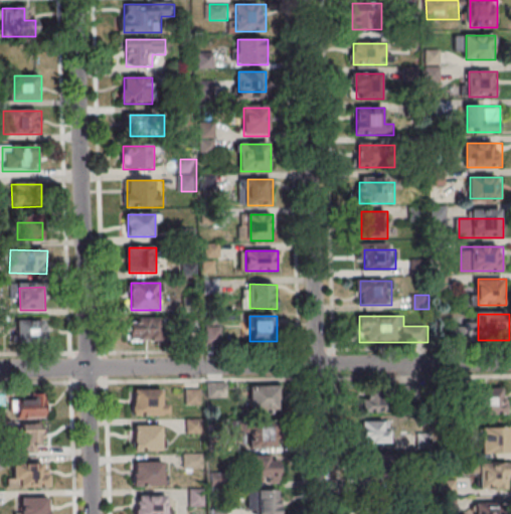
[(163,341),(163,320),(132,320),(132,341),(163,341)]
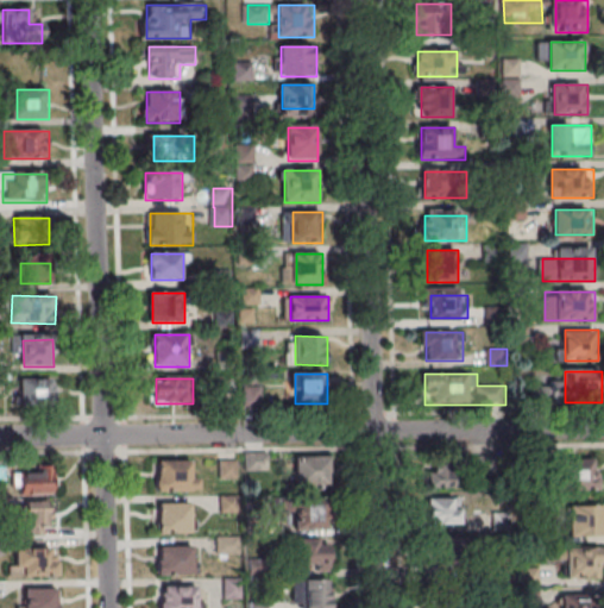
[(21,380),(21,407),(56,407),(56,380),(21,380)]
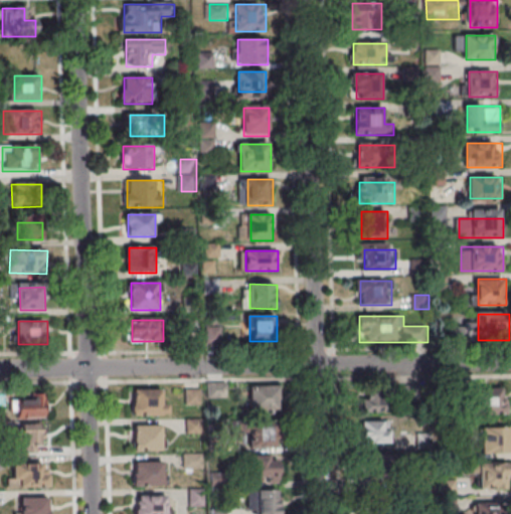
[(229,384),(210,384),(210,397),(229,397),(229,384)]
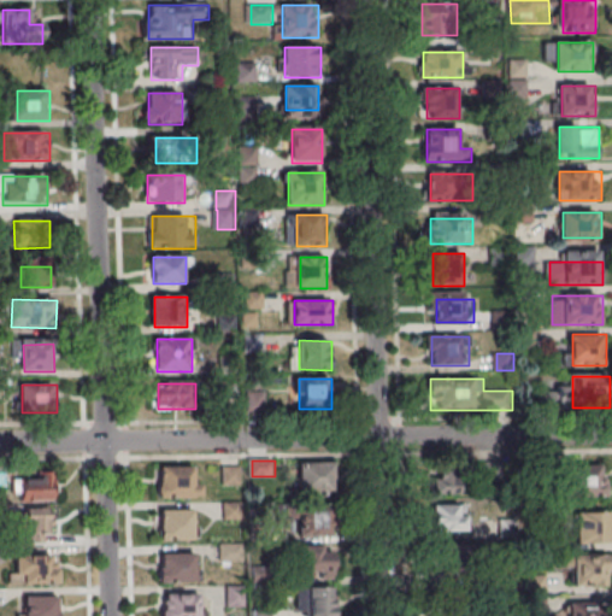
[(336,464),(302,464),(302,496),(336,496),(336,464)]
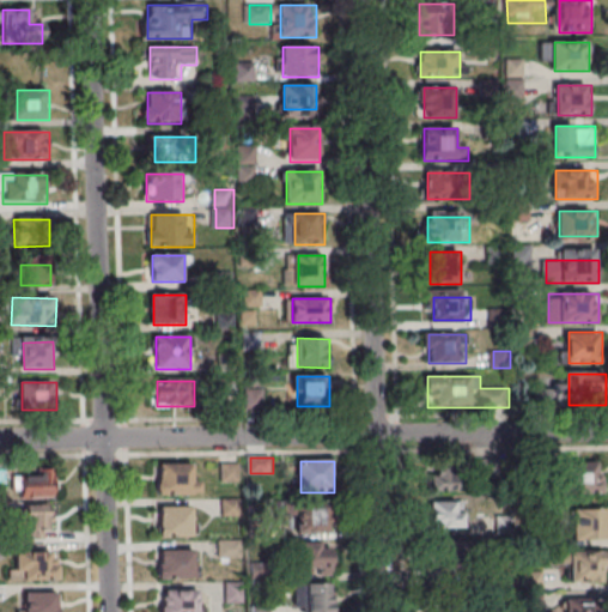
[(572,462),(572,495),(605,495),(605,462),(572,462)]
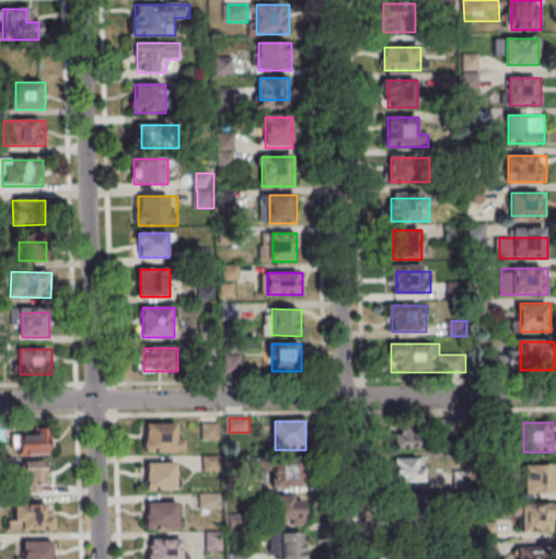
[(147,452),(183,452),(183,424),(147,424),(147,452)]
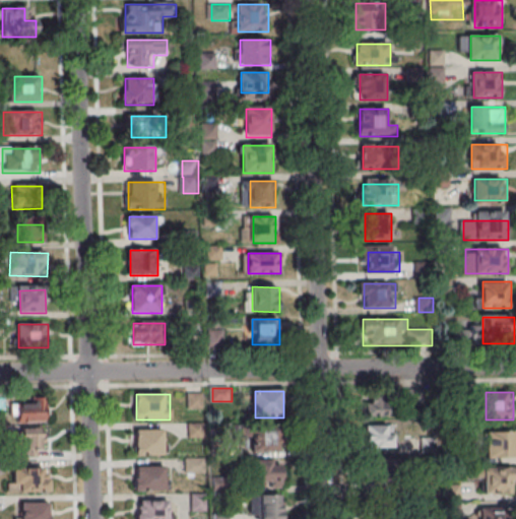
[(191,408),(205,408),(205,394),(191,394),(191,408)]
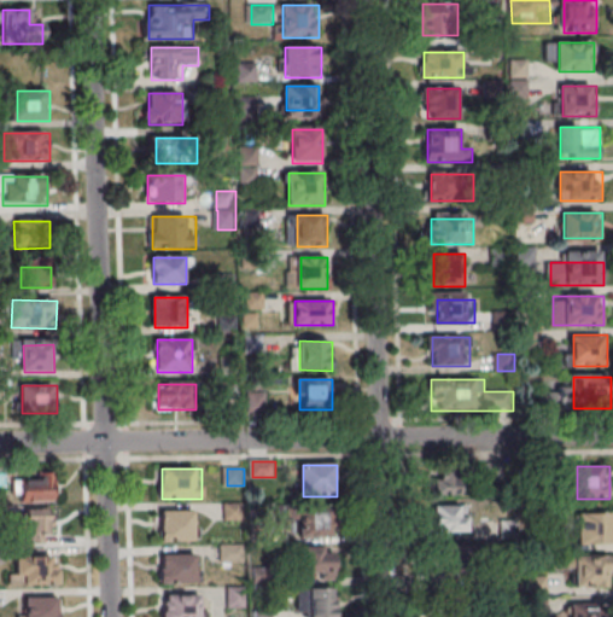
[(435,495),(470,495),(470,470),(435,470),(435,495)]
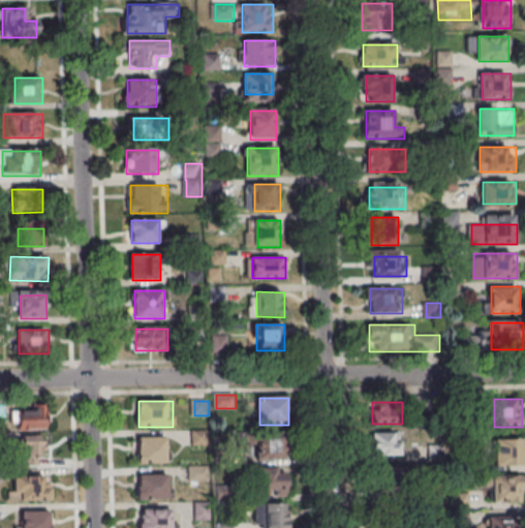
[(49,430),(49,409),(20,409),(20,430),(49,430)]
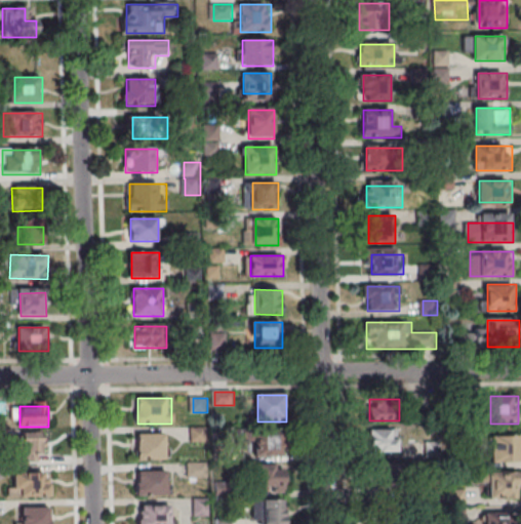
[(371,452),(399,452),(399,430),(371,430),(371,452)]
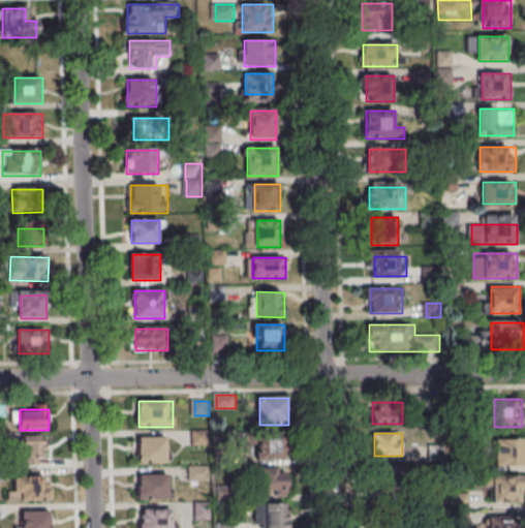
[(23,464),(47,464),(47,436),(23,436),(23,464)]
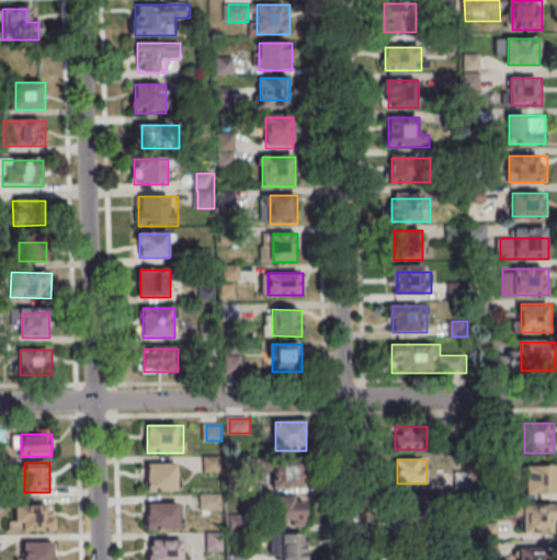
[(146,464),(146,491),(182,491),(182,464),(146,464)]
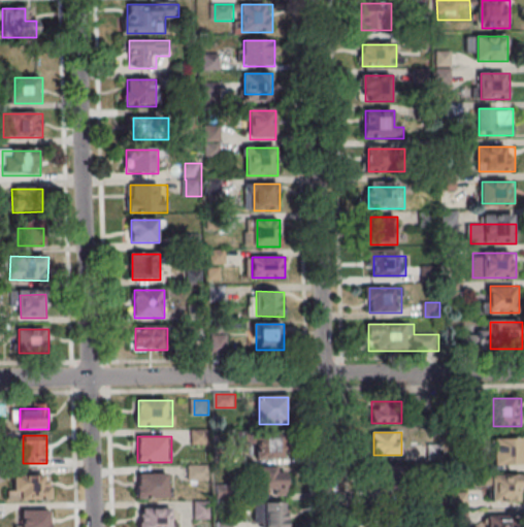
[(257,438),(257,459),(283,459),(283,438),(257,438)]
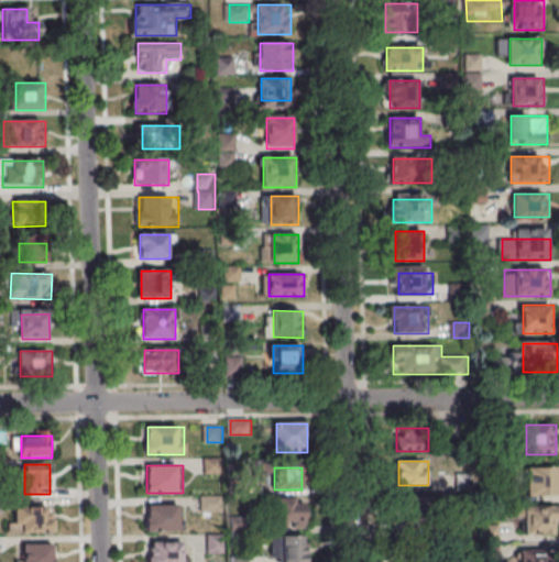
[(558,467),(529,467),(529,496),(558,496),(558,467)]
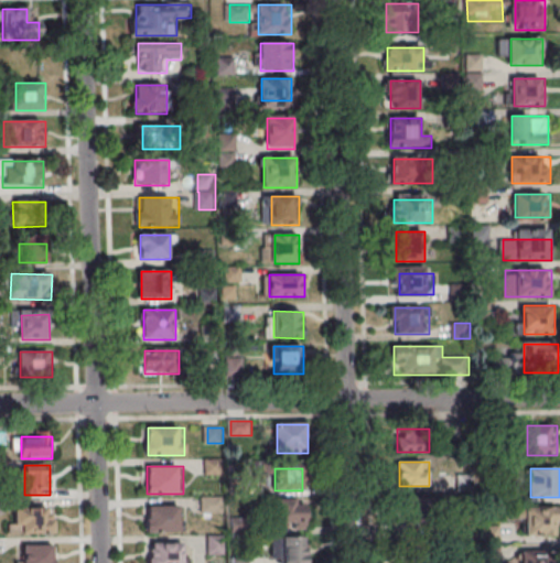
[(224,497),(205,497),(205,515),(224,515),(224,497)]
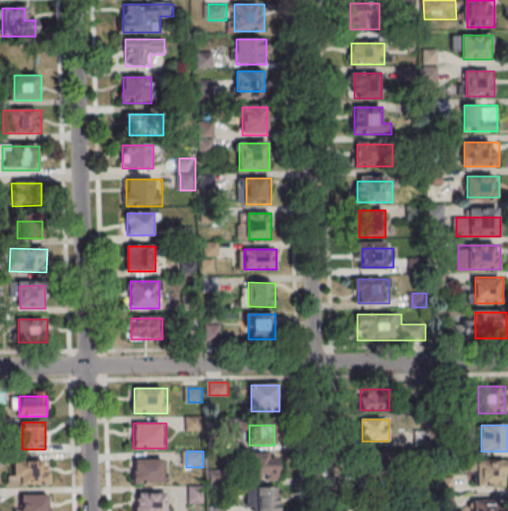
[(368,452),(368,474),(401,474),(401,452),(368,452)]
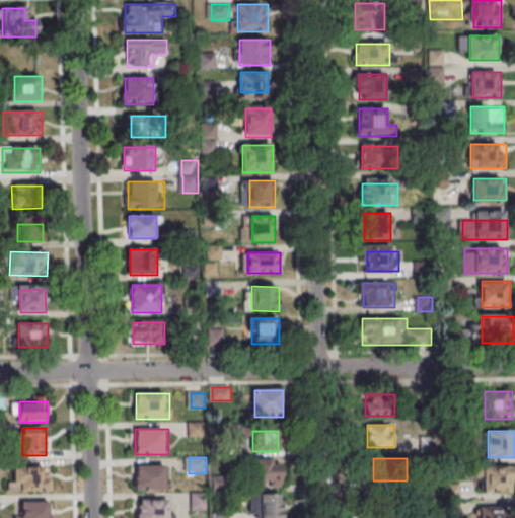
[(256,460),(256,484),(283,484),(283,460),(256,460)]
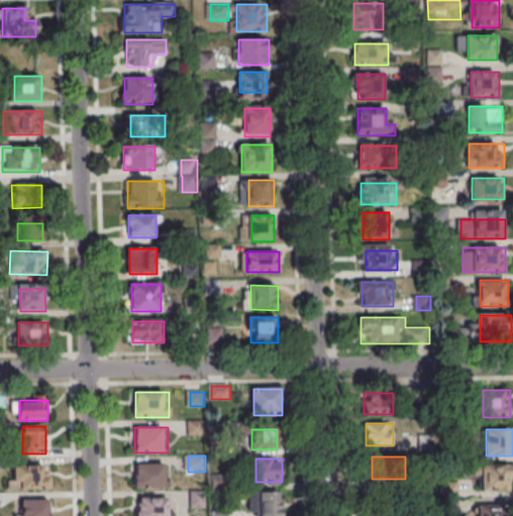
[(135,488),(169,488),(169,465),(135,465),(135,488)]
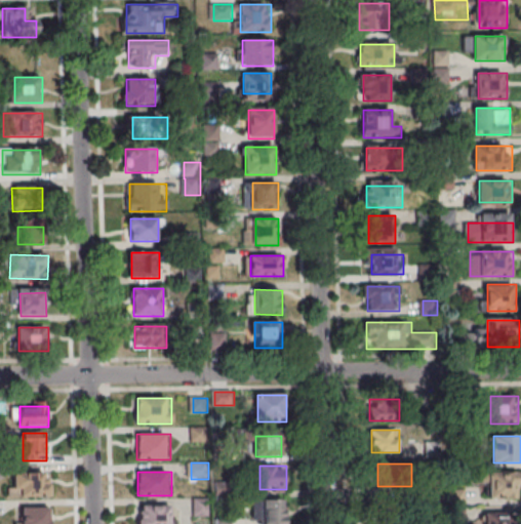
[(51,473),(11,473),(11,497),(51,497),(51,473)]
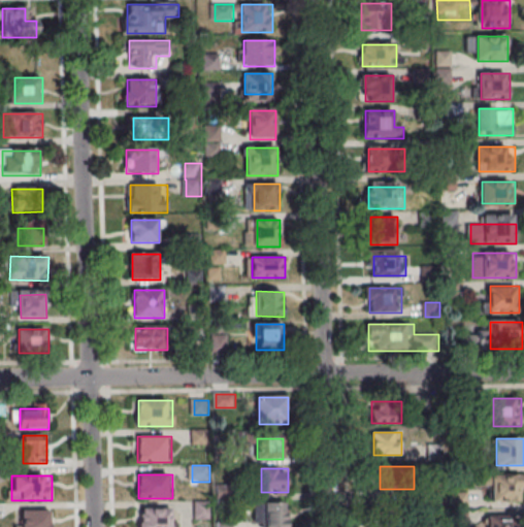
[(523,476),(495,475),(494,501),(523,502),(523,476)]
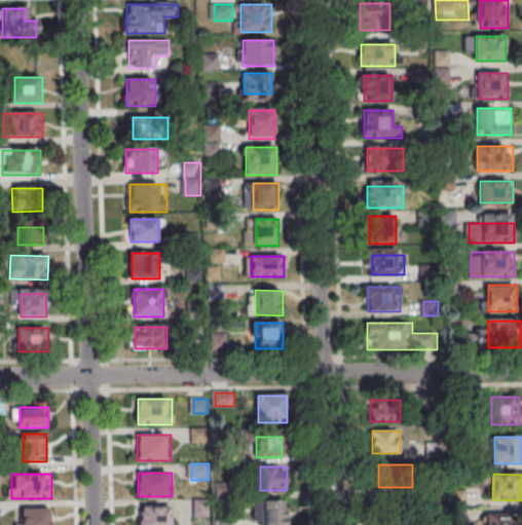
[(196,518),(211,518),(211,500),(195,500),(196,518)]
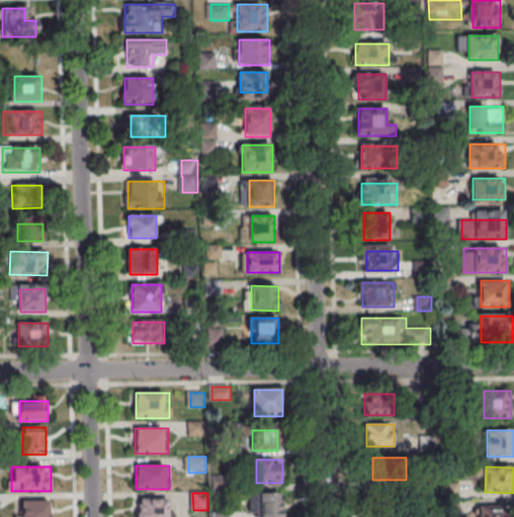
[(282,516),(283,494),(261,494),(261,516),(282,516)]
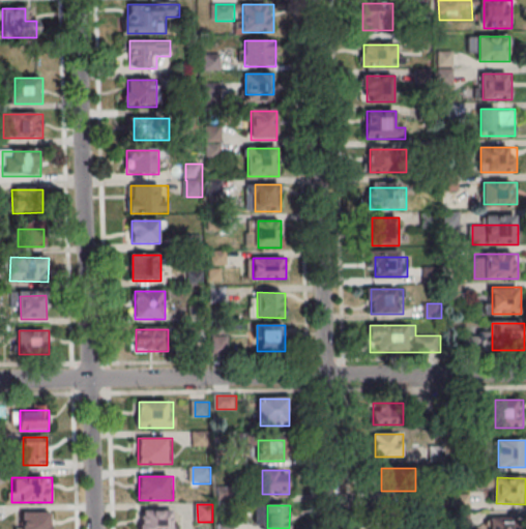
[(176,528),(176,510),(141,510),(140,528),(176,528)]
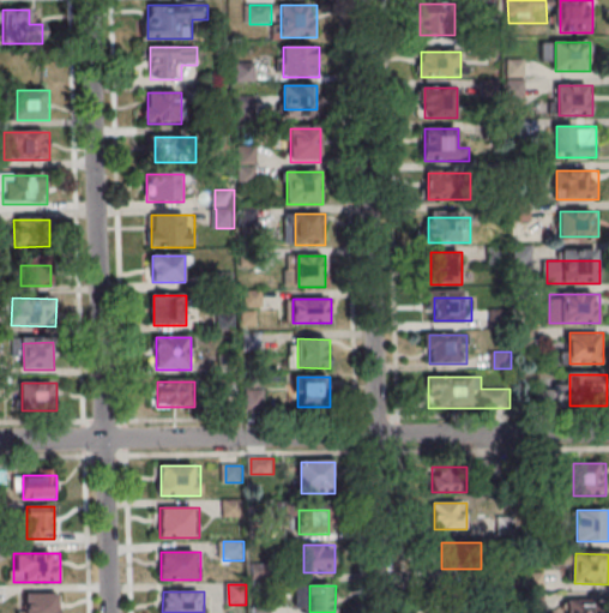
[(60,612),(61,594),(23,594),(22,612),(60,612)]
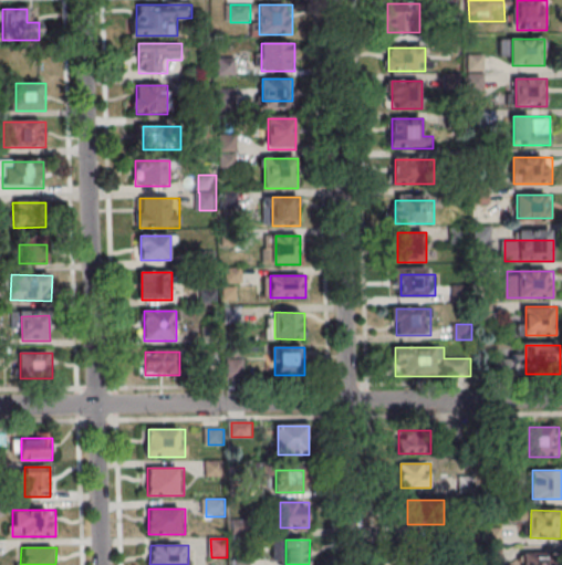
[(559,564),(559,555),(528,555),(528,564),(559,564)]
